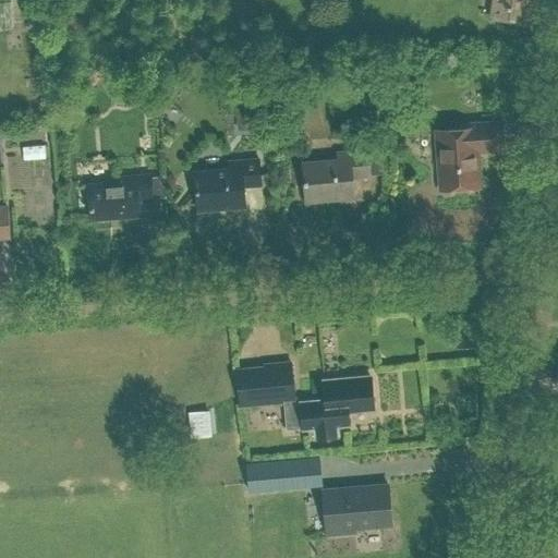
[(531,0),(493,0),(490,17),(526,23),(531,0)]
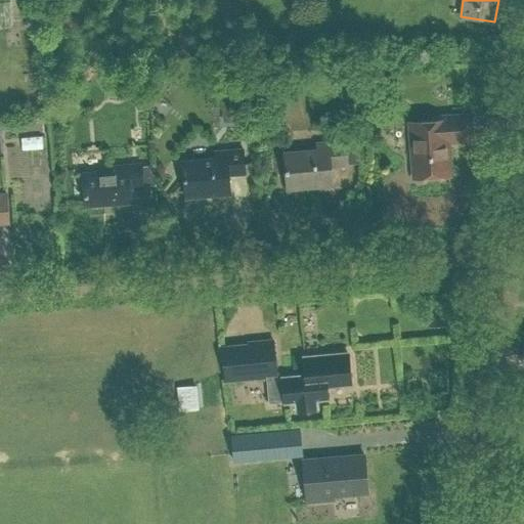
[(473,139),(471,113),(435,116),(435,120),(408,123),(410,155),(413,155),(416,175),(451,173),(448,141),(473,139)]
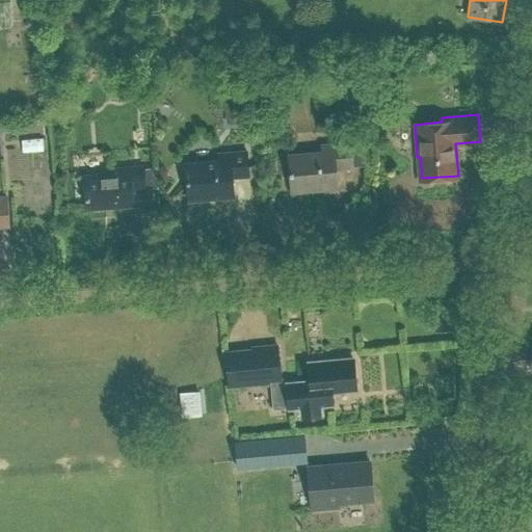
[(350,143),(350,141),(322,143),(322,152),(289,154),(292,191),(337,188),(336,168),(352,167),(352,164),(363,163),(362,142),(350,143)]
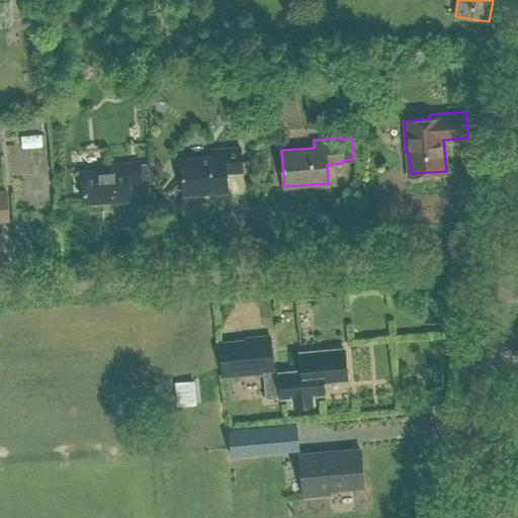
[(242,171),(240,147),(212,149),(212,156),(180,159),(183,195),(228,191),(226,173),(242,171)]
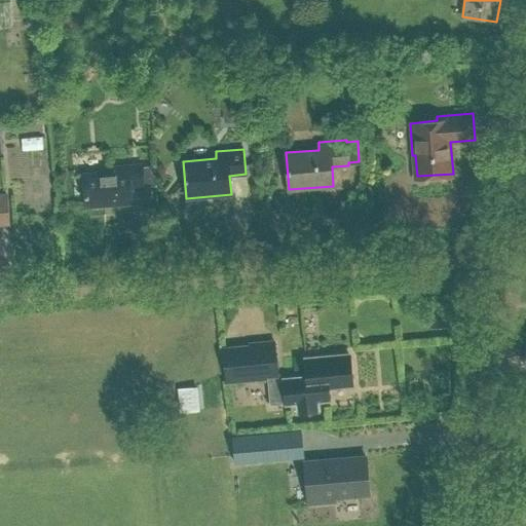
[(55,204),(52,156),(24,157),(27,207),(55,204)]
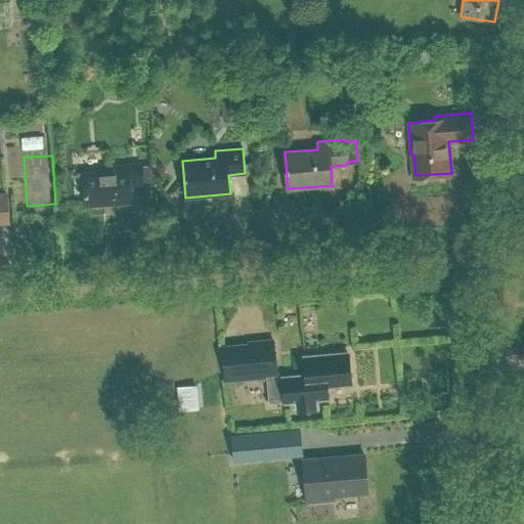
[(143,188),(141,163),(125,165),(125,169),(83,173),(86,205),(131,202),(130,189),(143,188)]
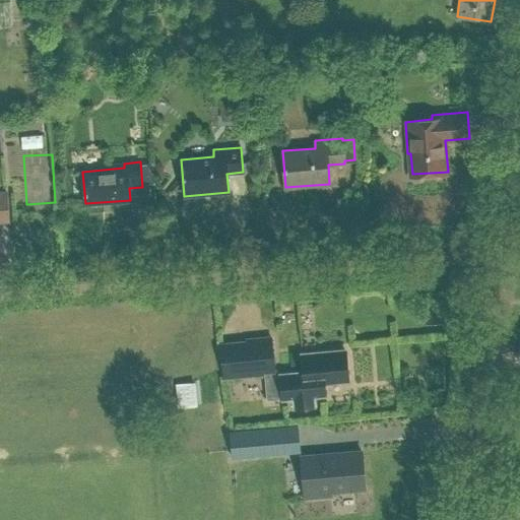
[(0,192),(0,220),(9,220),(6,192),(0,192)]
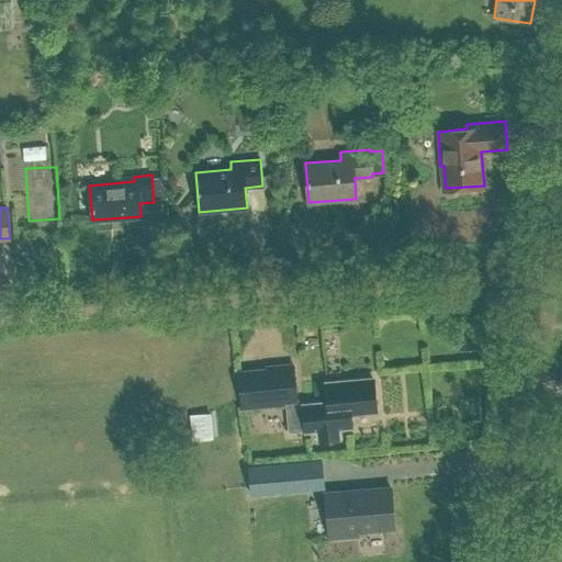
[(298,404),(293,364),(237,370),(242,409),(298,404)]
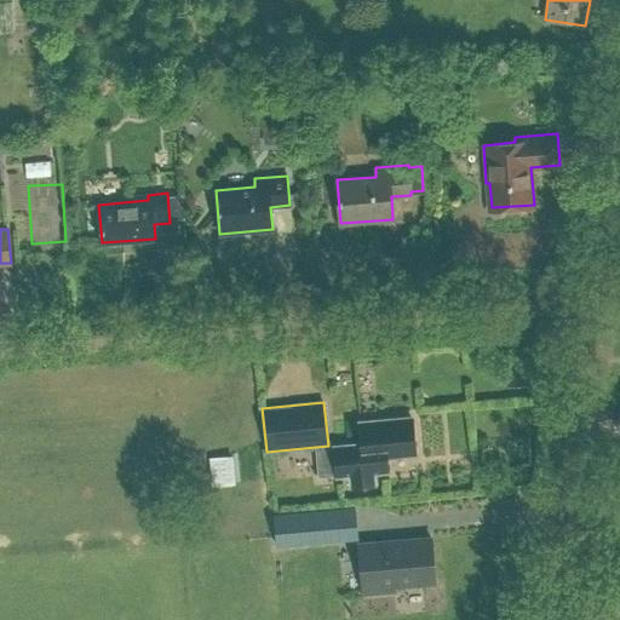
[(328,446),(316,447),(319,477),(337,475),(351,474),(351,484),(374,483),(373,471),(388,470),(386,455),(415,453),(412,417),(360,422),(362,443),(328,446)]
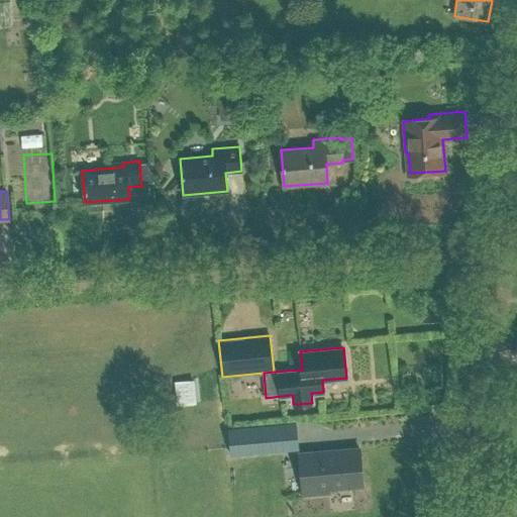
[(359,448),(299,453),(302,495),(328,493),(328,489),(363,486),(359,448)]
